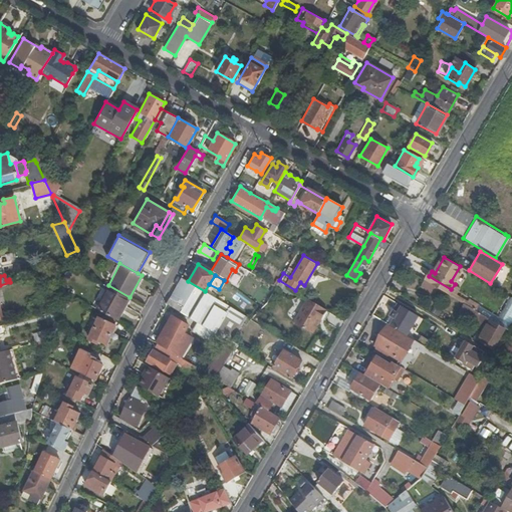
[(188,281),(180,276),(166,303),(196,321),(218,334),(227,339),(230,341),(246,315),(205,291),(188,281)]
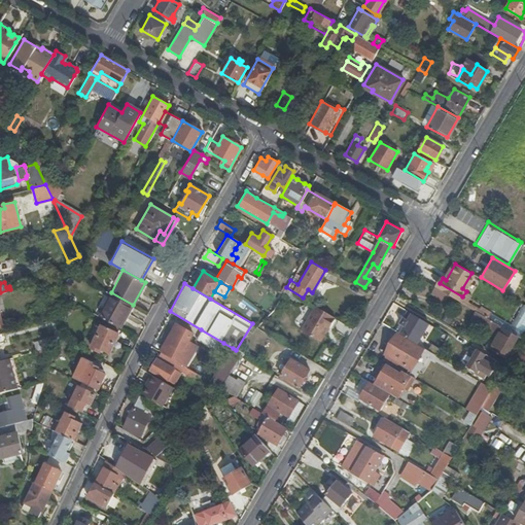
[(440,283),(436,287),(460,302),(462,296),(440,283)]
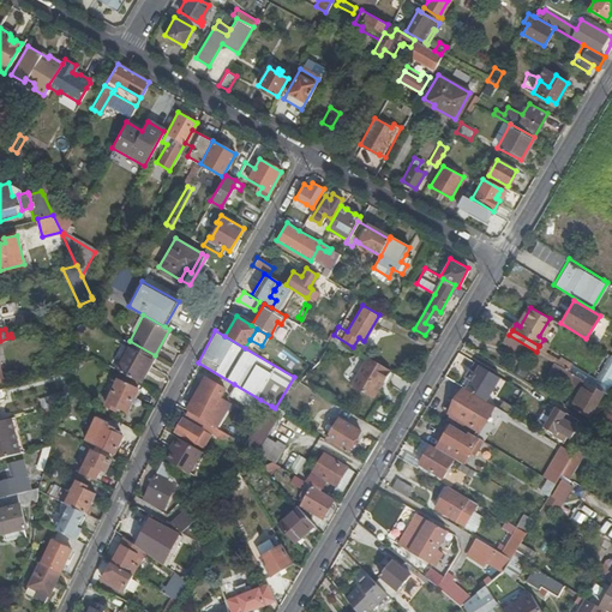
[(115,367),(138,381),(148,364),(150,365),(155,355),(130,341),(115,367)]
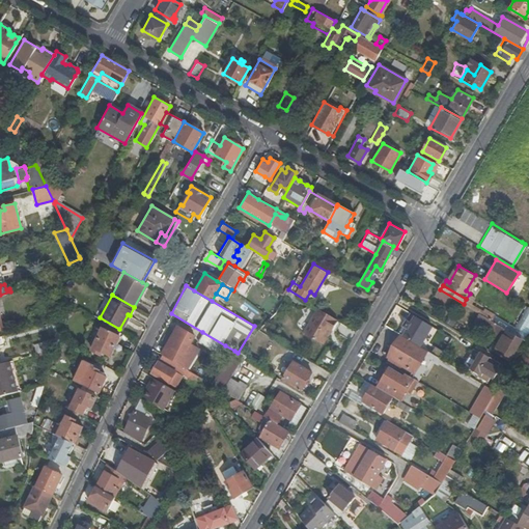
[(280,303),(280,302),(277,300),(271,309),(274,312),(280,303)]
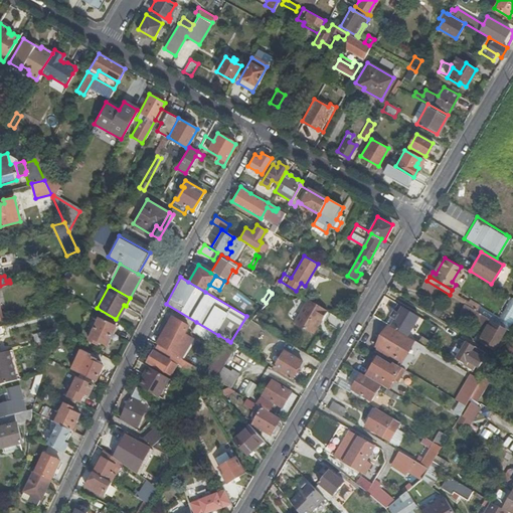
[(326,310),(327,309),(306,297),(293,321),(312,333),(321,319),(322,319),(327,311),(326,310)]
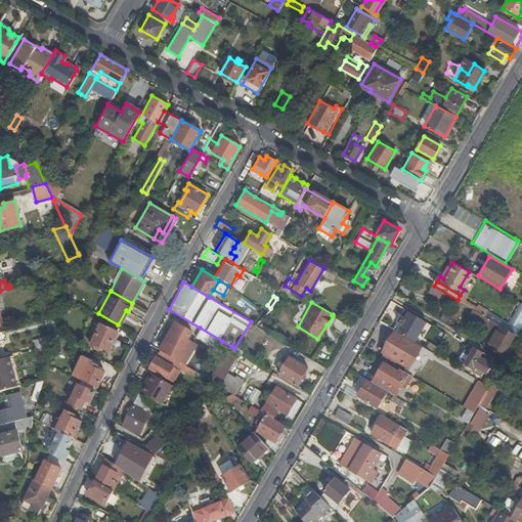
[(407,310),(396,329),(416,340),(426,321),(407,310)]
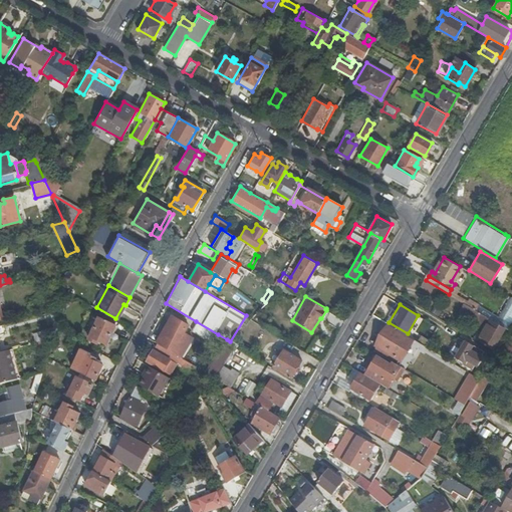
[(492,346),(503,326),(488,318),(482,314),(479,312),(474,320),(485,327),(488,322),(492,324),(482,340),(492,346)]
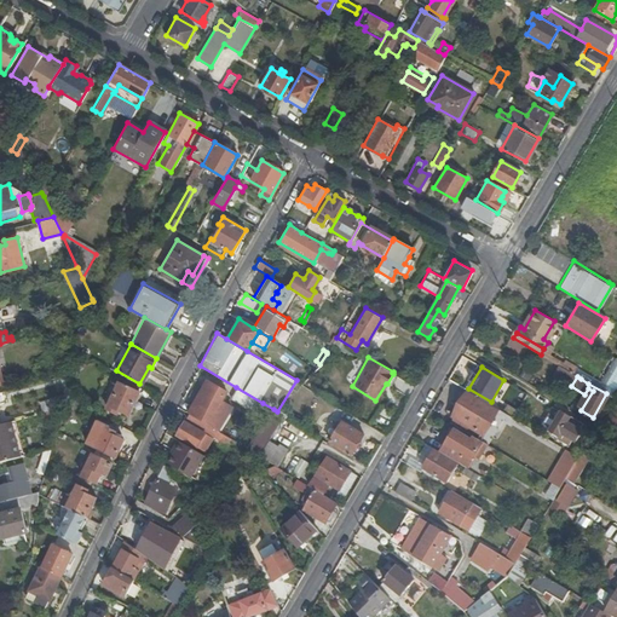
[(188,413),(217,430),(229,409),(219,403),(224,395),(221,392),(224,390),(217,385),(207,380),(206,382),(188,413)]
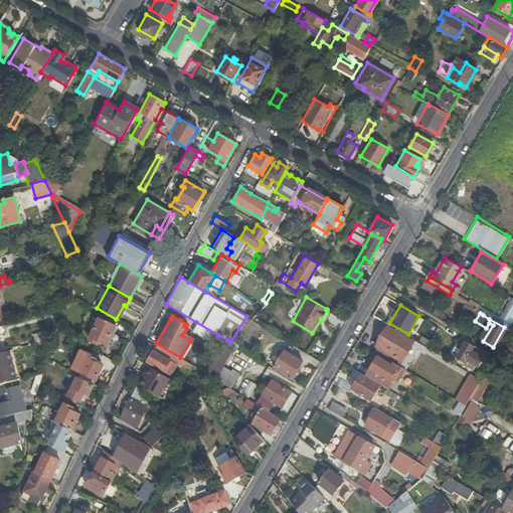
[(106,344),(115,325),(98,318),(95,326),(88,339),(97,343),(98,340),(106,344)]
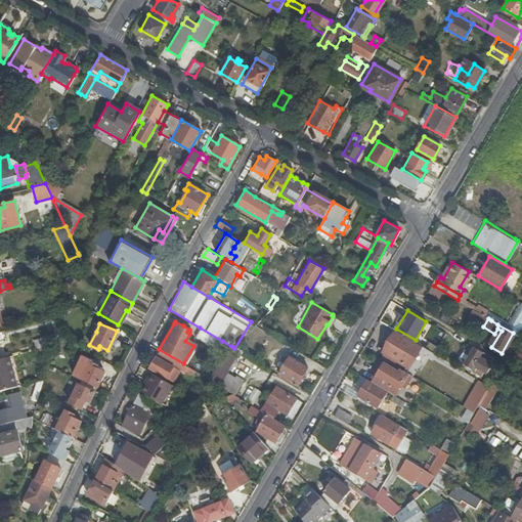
[(222,341),(200,328),(194,337),(216,349),(222,341)]
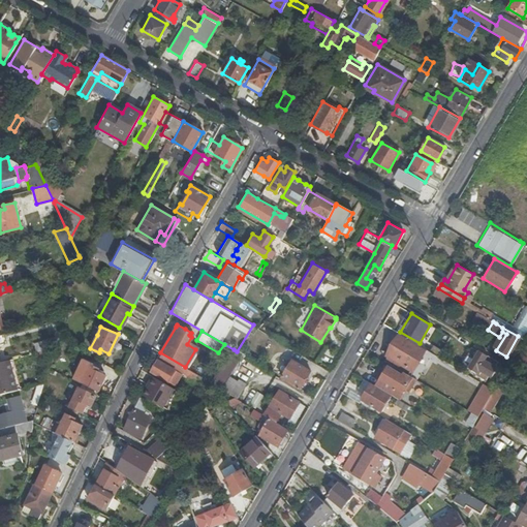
[(411,377),(415,379),(431,353),(398,334),(385,354),(386,355),(383,360),(402,371),(411,377)]
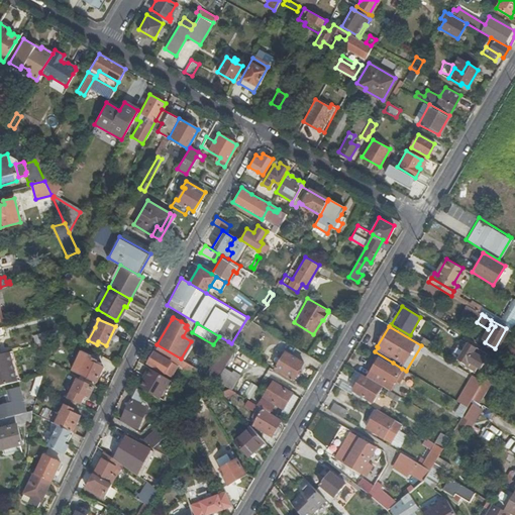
[(55,337),(57,328),(47,331),(49,338),(55,337)]
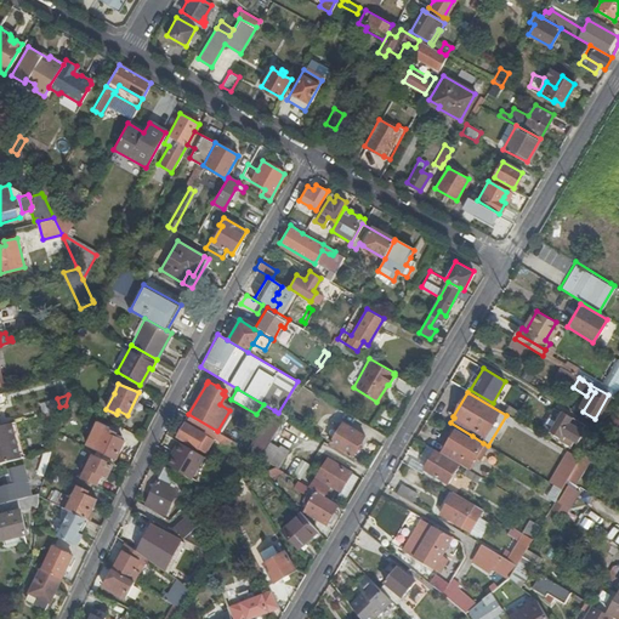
[(56,408),(60,407),(57,398),(33,405),(35,414),(37,414),(43,412),(56,408)]
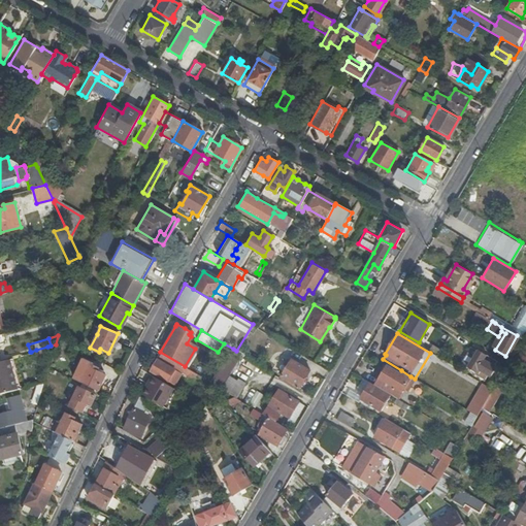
[(220,374),(226,377),(228,374),(240,354),(236,351),(233,349),(227,360),(228,361),(220,374)]
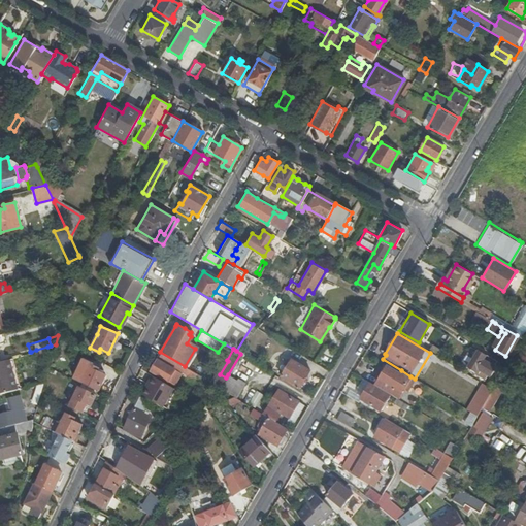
[(482,359),(485,354),(477,349),(466,366),(474,371),(477,368),(489,375),(494,366),(482,359)]
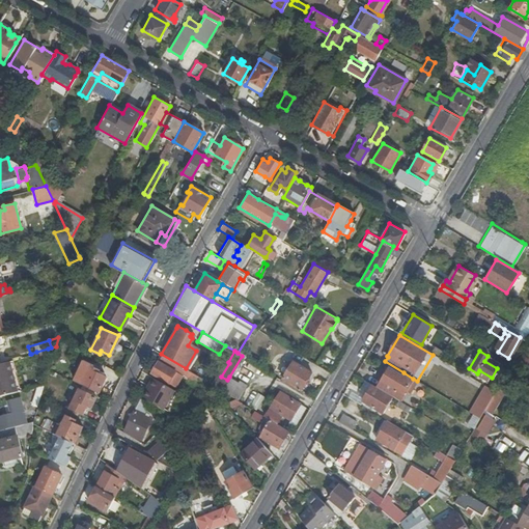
[(193,382),(197,376),(186,368),(161,354),(150,372),(174,386),(181,374),(193,382)]
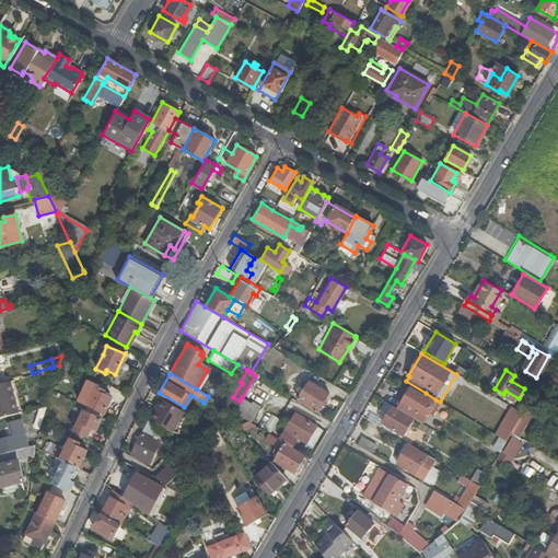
[(92,408),(104,414),(112,397),(103,393),(104,390),(96,385),(97,383),(85,378),(76,399),(92,408)]
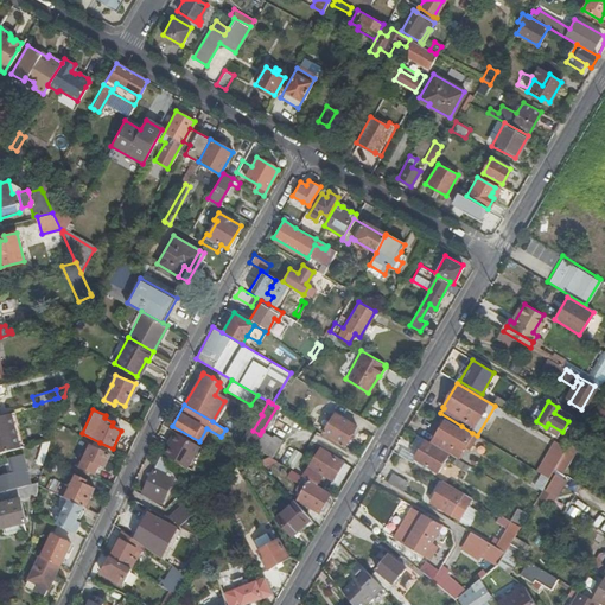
[(0,451),(17,446),(7,412),(4,413),(0,414),(0,451)]
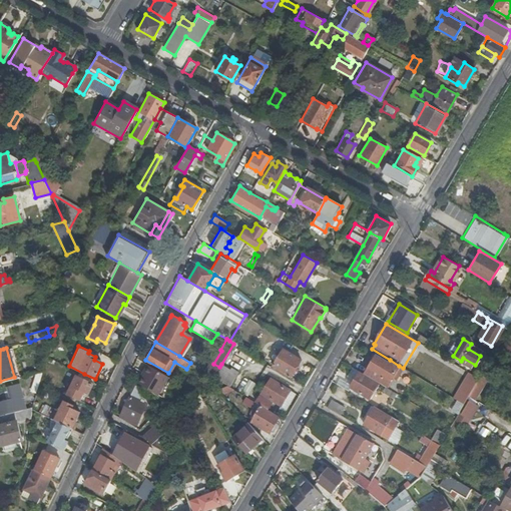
[(291,376),(301,359),(283,348),(273,365),(291,376)]
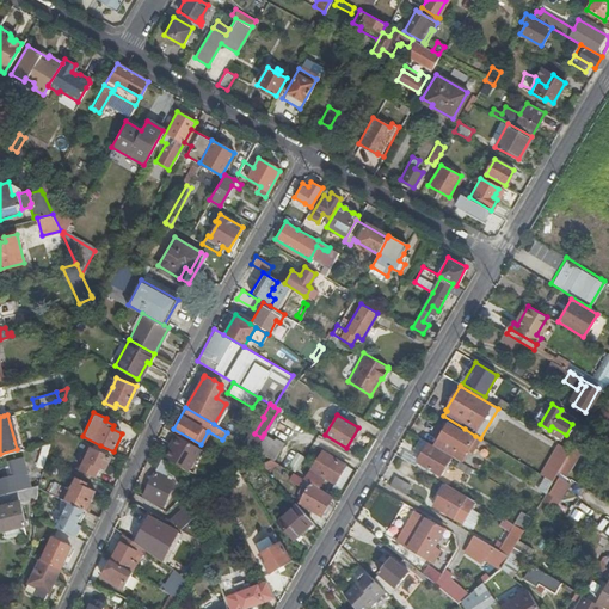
[(460,461),(475,436),(465,429),(463,432),(447,423),(437,438),(440,438),(435,446),(457,459),(459,460),(460,461)]
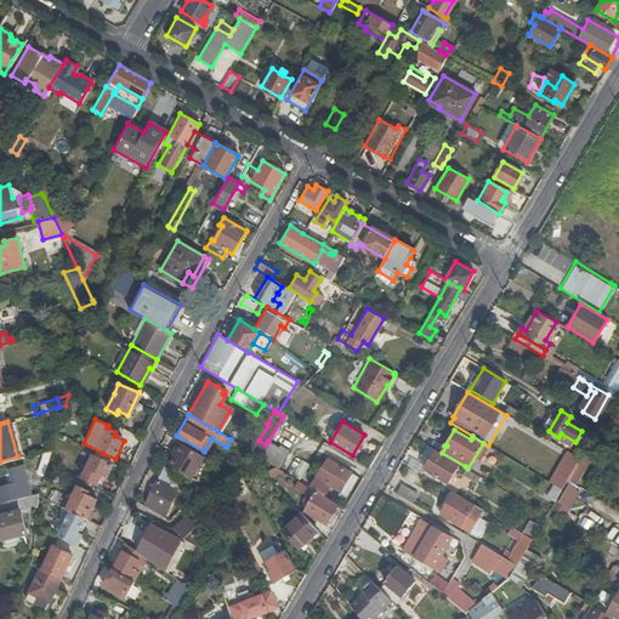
[(203,454),(177,441),(172,449),(175,452),(168,464),(191,476),(203,454)]
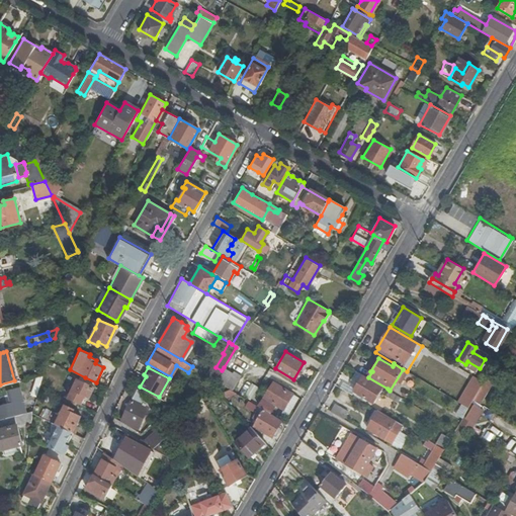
[(222,370),(217,380),(230,389),(231,389),(240,374),(233,369),(232,372),(224,367),(222,370)]
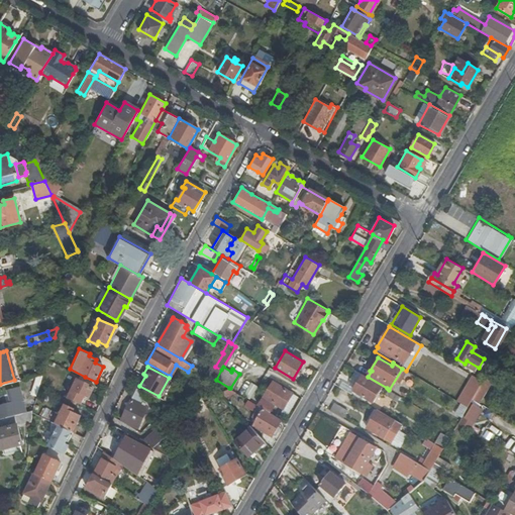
[(372,402),(381,386),(361,375),(351,390),(372,402)]
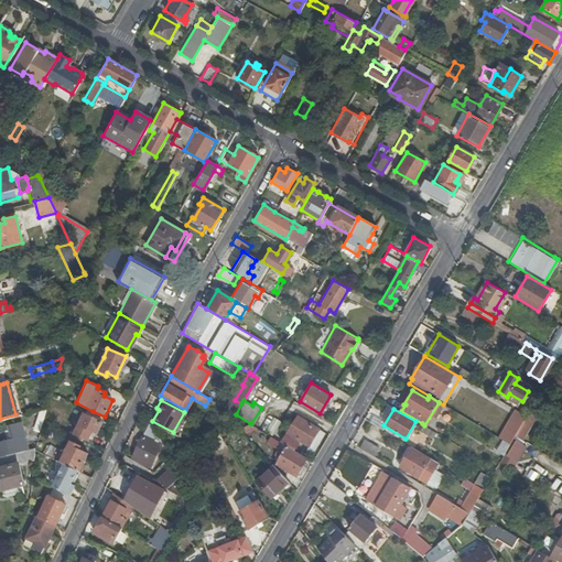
[(528,428),(537,413),(529,409),(526,415),(520,423),(528,428)]
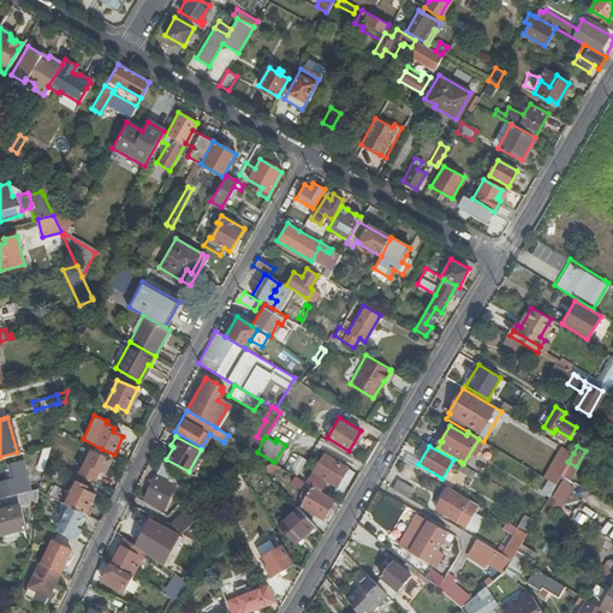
[(106,472),(114,454),(101,448),(99,454),(91,451),(81,472),(95,480),(100,469),(106,472)]
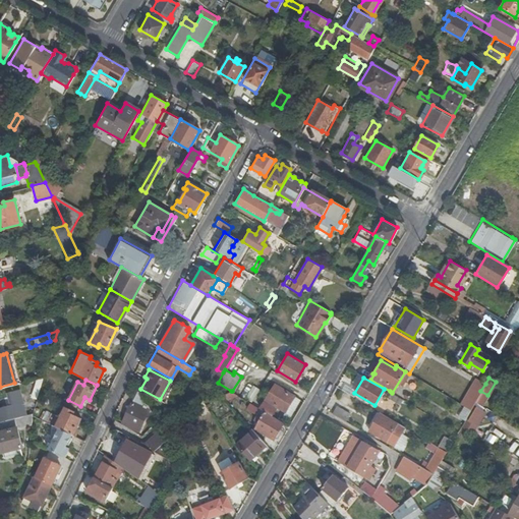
[(480,391),(485,384),(478,380),(463,406),(469,409),(474,402),(480,391)]
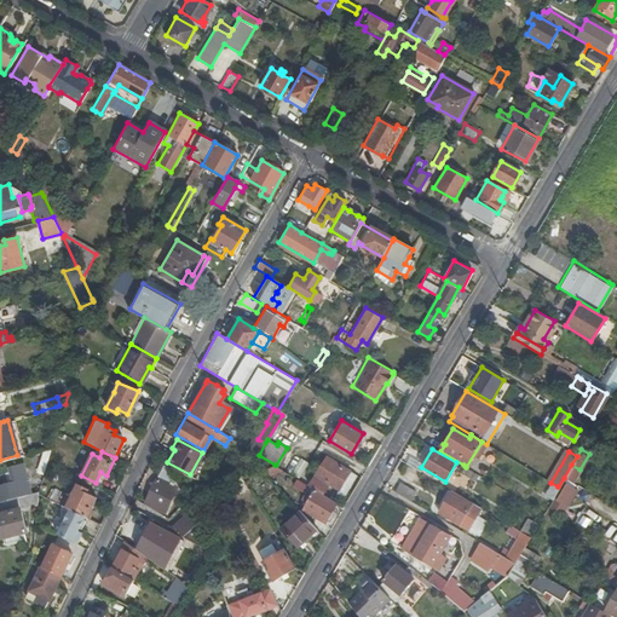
[(298,477),(307,461),(299,456),(289,472),(298,477)]
